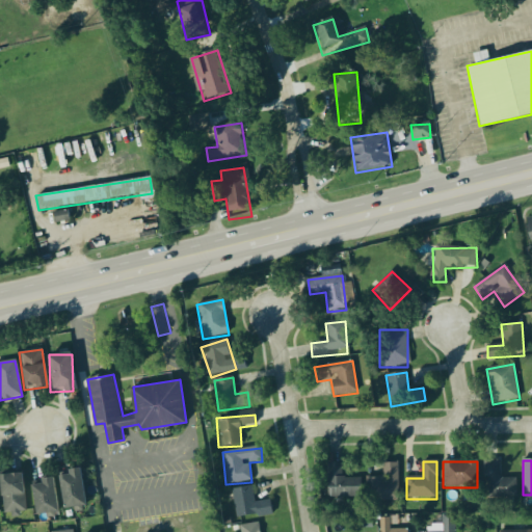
[(516,478),(498,478),(497,461),(484,461),(485,500),(516,500),(516,478)]
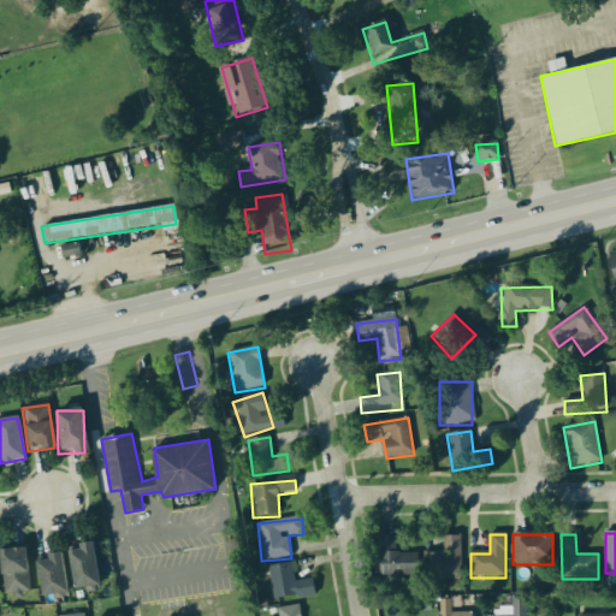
[(396,537),(379,537),(379,576),(418,576),(418,554),(396,554),(396,537)]
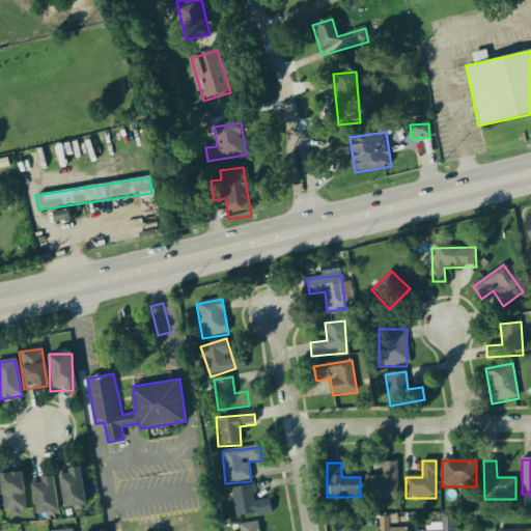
[(365,478),(365,501),(397,501),(397,463),(383,463),(383,478),(365,478)]
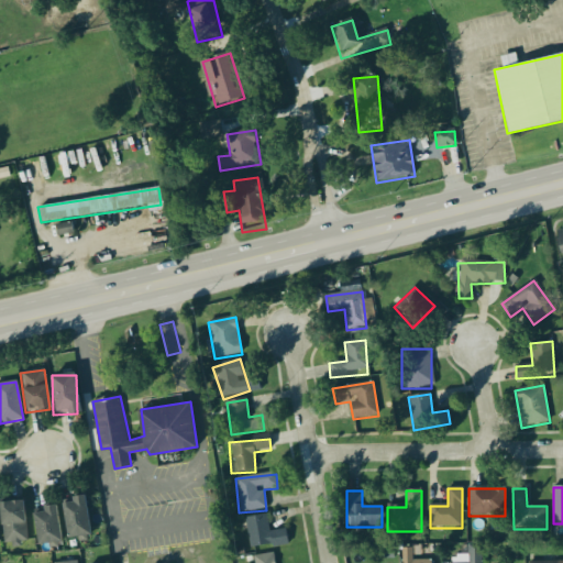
[(89,537),(85,497),(62,500),(66,539),(89,537)]
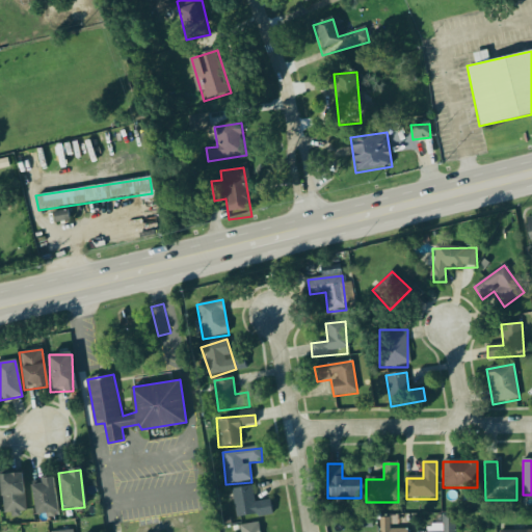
[(24,514),(22,474),(0,474),(0,495),(1,515),(24,514)]
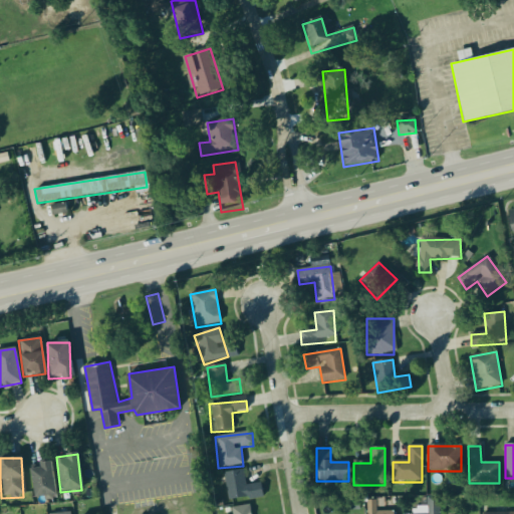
[(37,462),(38,468),(29,469),(33,498),(55,496),(50,461),(37,462)]
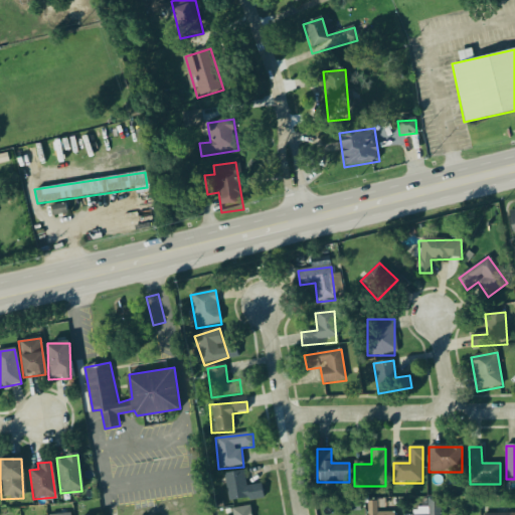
[(264,500),(261,485),(246,487),(243,471),(224,474),(229,505),(264,500)]
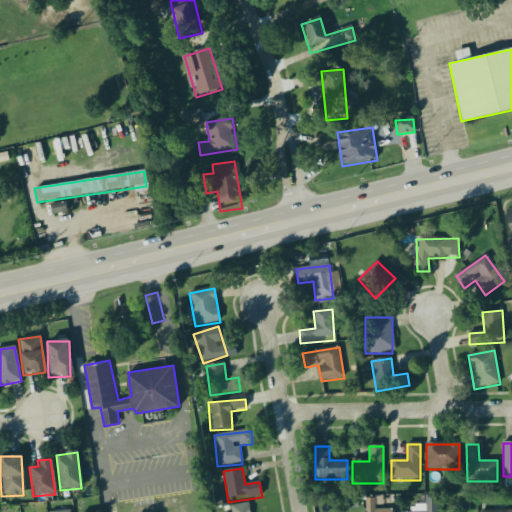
[(365,511),(393,511),(393,510),(375,510),(375,499),(366,499),(365,511)]
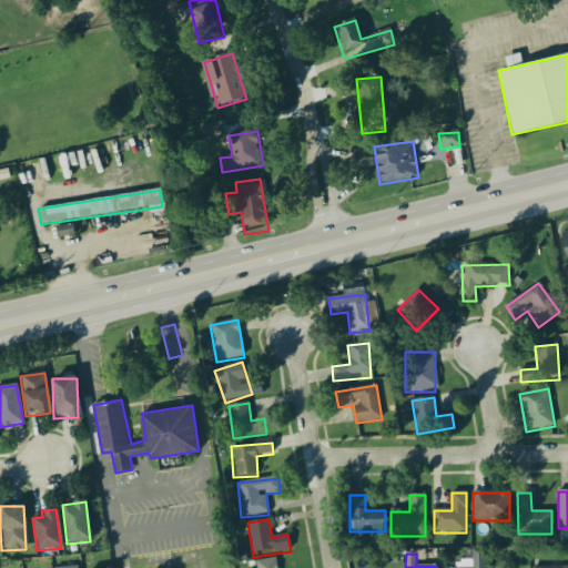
[(485,567),(485,554),(472,554),(472,561),(457,560),(457,567),(485,567)]
